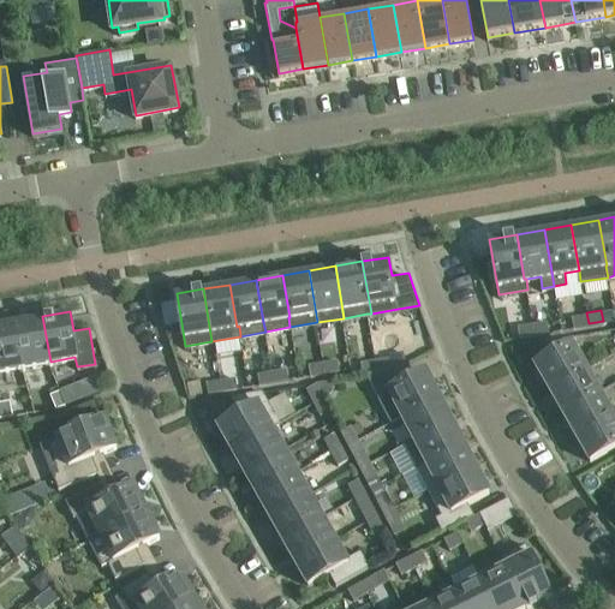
[(589,323),(586,312),(572,315),(573,326),(589,323)]
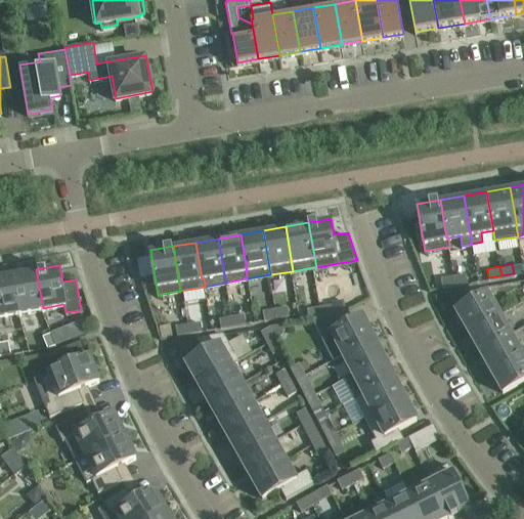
[(36,269),(12,273),(19,312),(43,308),(36,269)]
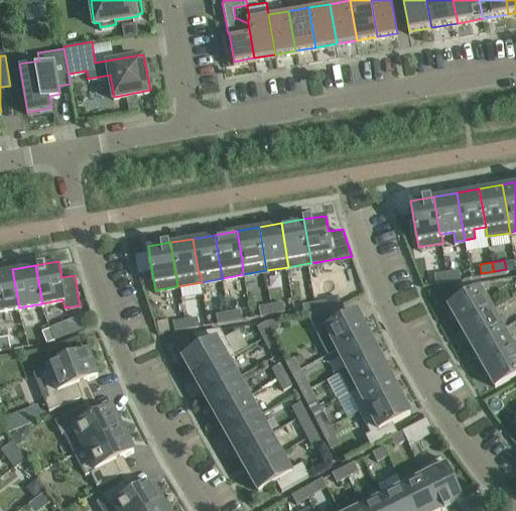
[(460,268),(446,270),(448,279),(461,277),(460,268)]
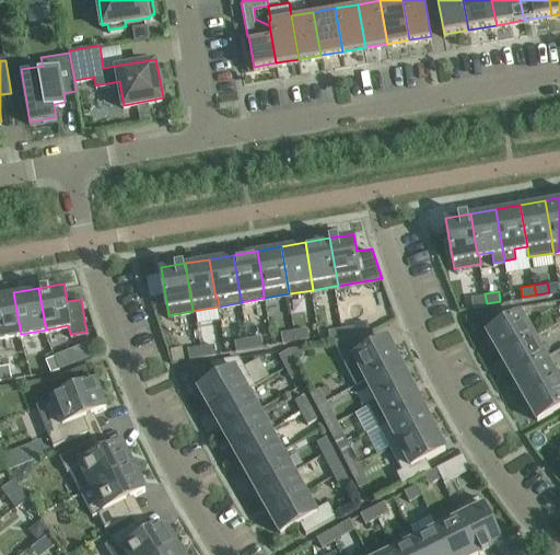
[(13,292),(0,295),(0,337),(21,334),(13,292)]
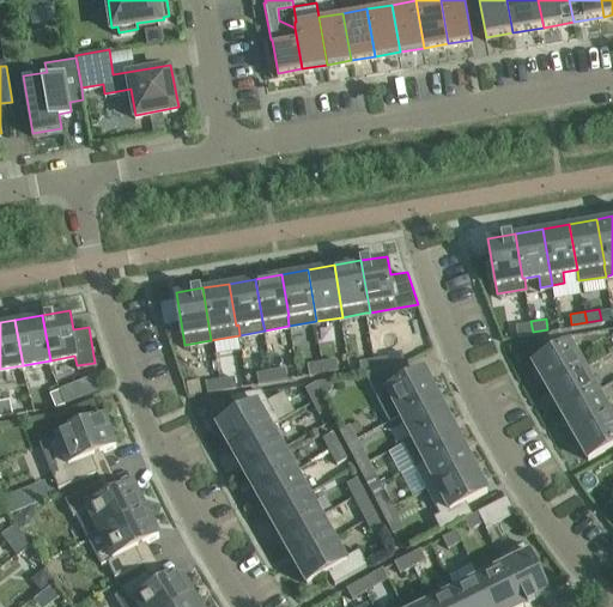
[(533,332),(530,321),(516,323),(519,334),(533,332)]
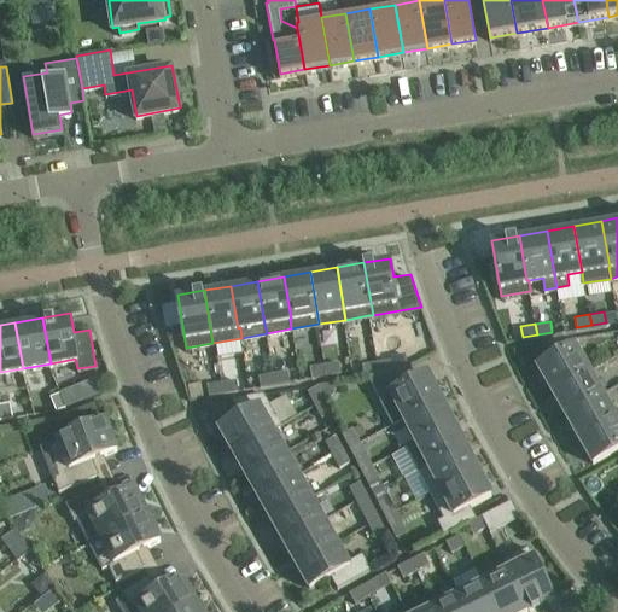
[(537,363),(552,388),(589,366),(575,342),(537,363)]
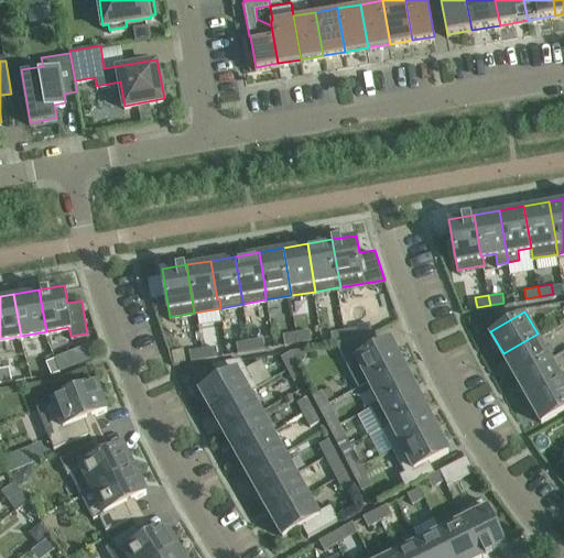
[(358,325),(345,328),(346,338),(360,336),(358,325)]
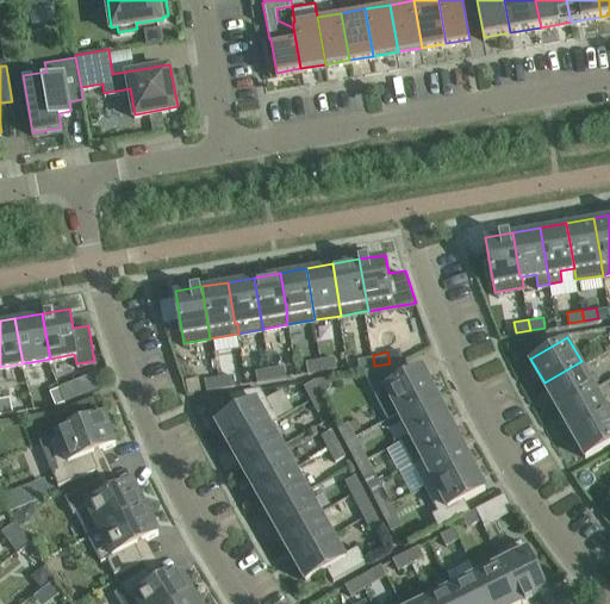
[(321,357),(323,368),(337,366),(336,355),(321,357)]
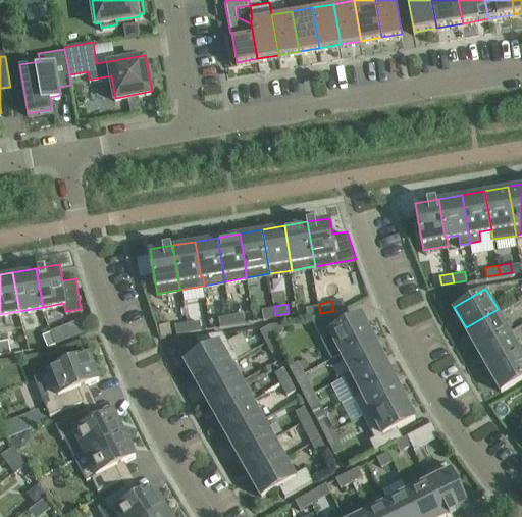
[(320,313),(319,304),(306,306),(308,315),(320,313)]
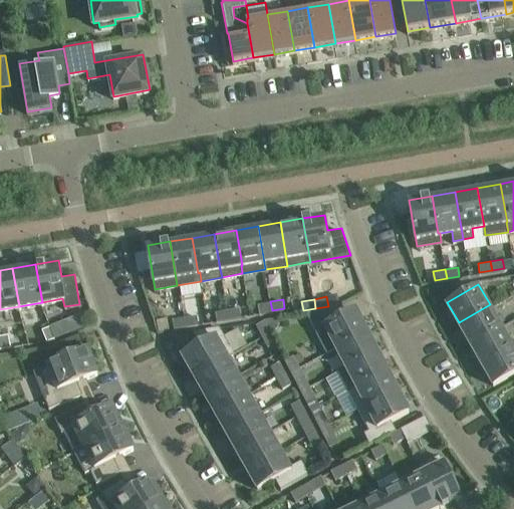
[(272,310),(270,301),(258,303),(259,312),(272,310)]
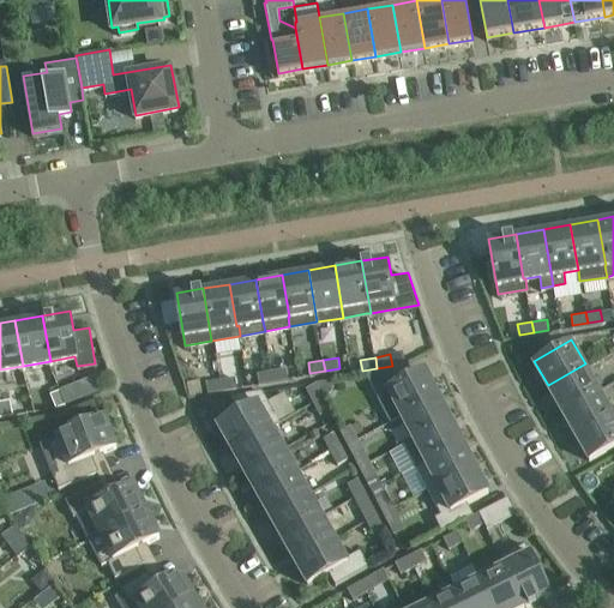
[(548,385),(561,409),(599,389),(585,363),(548,385)]
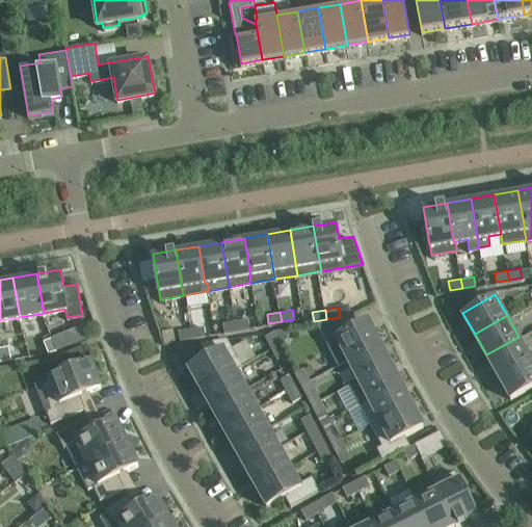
[(236,319),(237,328),(249,326),(248,317),(236,319)]
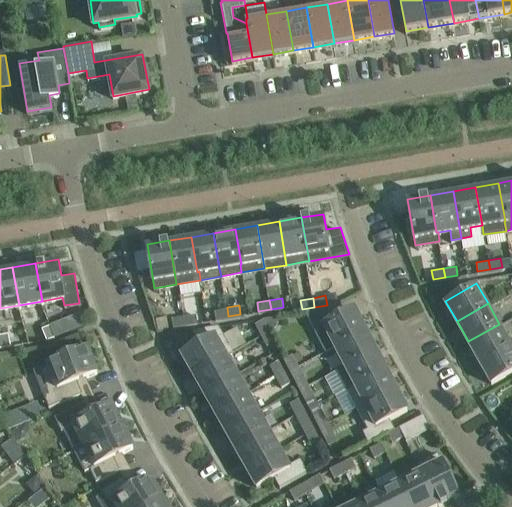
[(326,350),(335,345),(334,343),(365,327),(355,306),(337,316),(331,305),(305,309),(326,350)]
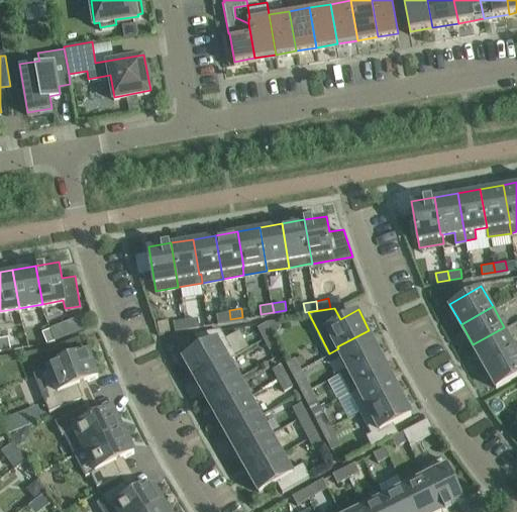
[(218,321),(230,319),(229,310),(216,312),(218,321)]
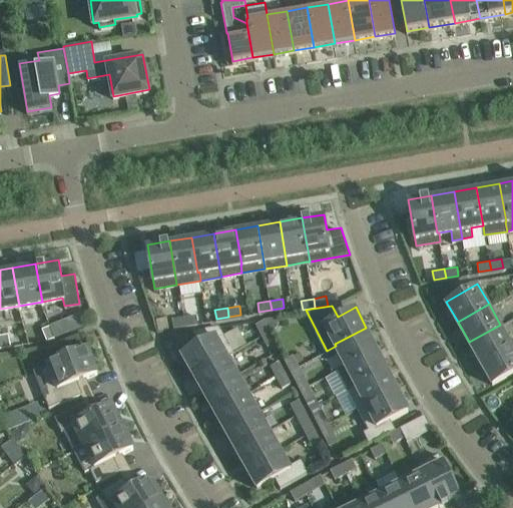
[(196,313),(184,315),(185,325),(198,322),(196,313)]
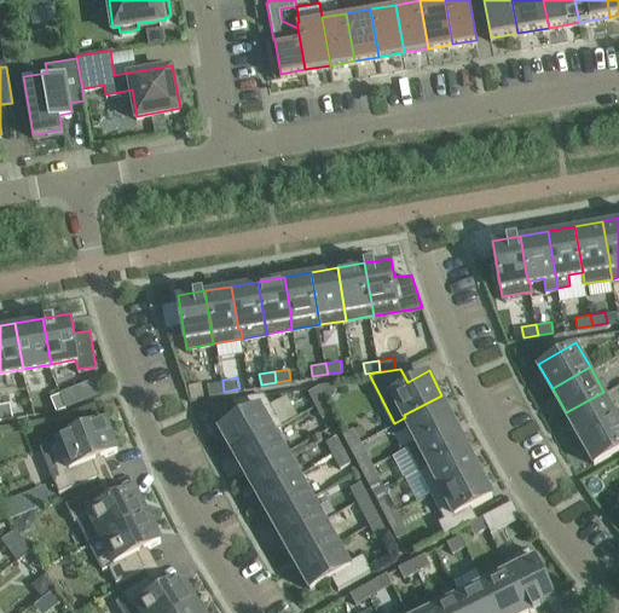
[(209,394),(224,392),(223,380),(208,383),(209,394)]
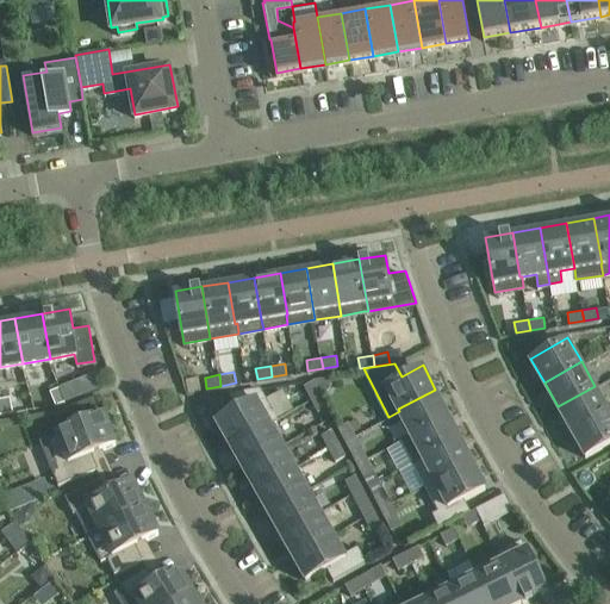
[(328,388),(332,379),(330,374),(313,377),(315,378),(321,391),(322,392),(328,388)]
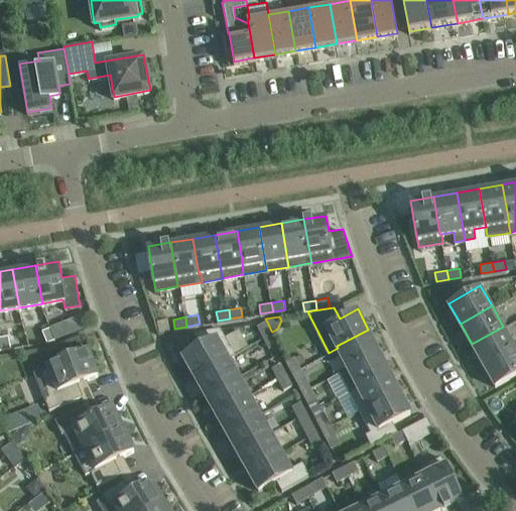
[(62,335),(71,332),(66,320),(50,326),(55,338),(62,335)]
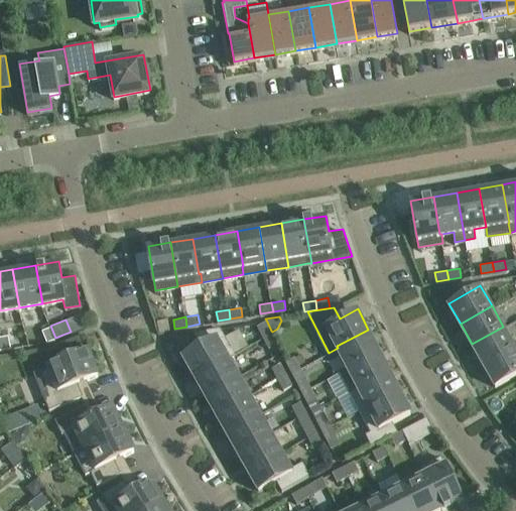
[(257,324),(263,335),(271,331),(266,320),(257,324)]
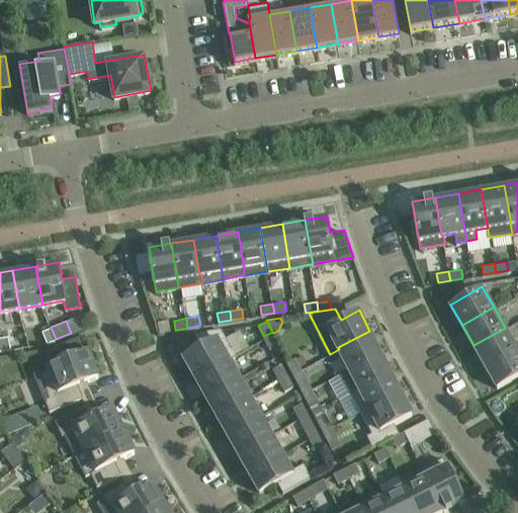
[(48,342),(56,339),(51,327),(42,330),(48,342)]
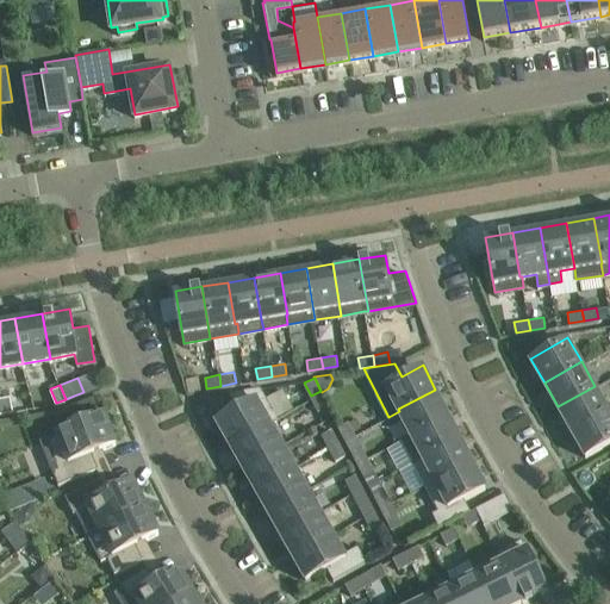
[(278,416),(261,386),(229,391),(238,408),(216,419),(229,442),(269,419),(269,421),(278,416)]
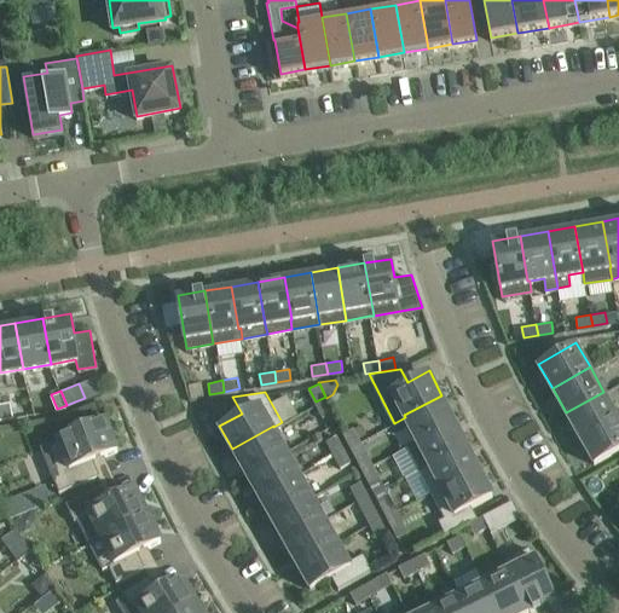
[(566,412),(580,437),(618,416),(603,392),(566,412)]
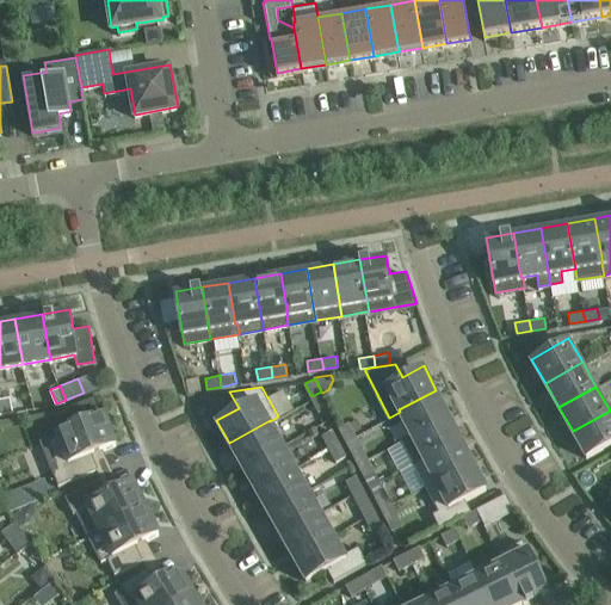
[(400,412),(411,433),(449,414),(436,390),(399,409),(400,412)]
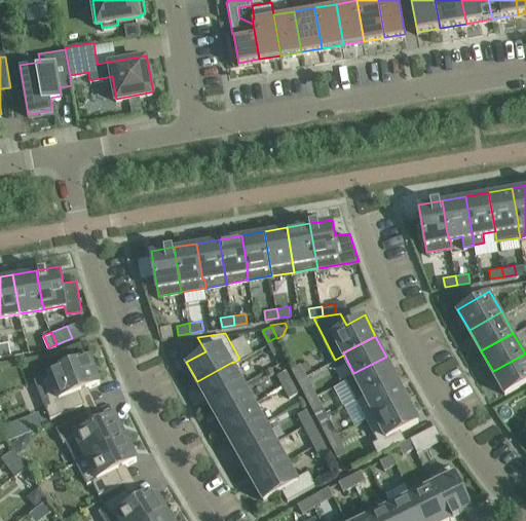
[(276,337),(268,341),(274,352),(283,348),(277,338),(276,337)]
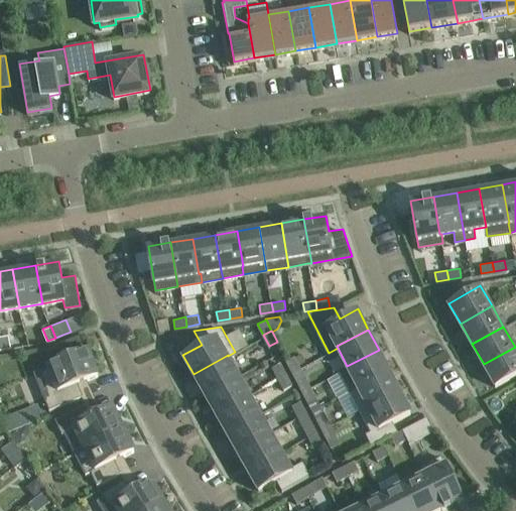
[(9,334),(0,336),(2,348),(11,347),(9,334)]
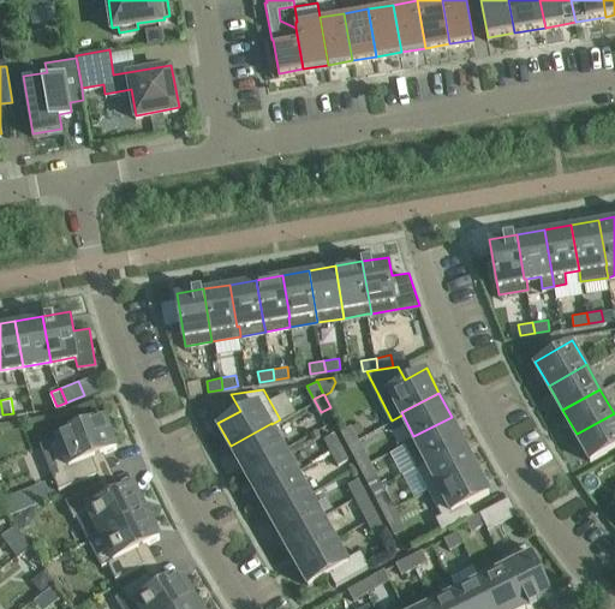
[(614,416),(614,413),(577,434),(590,459),(614,443),(614,416)]
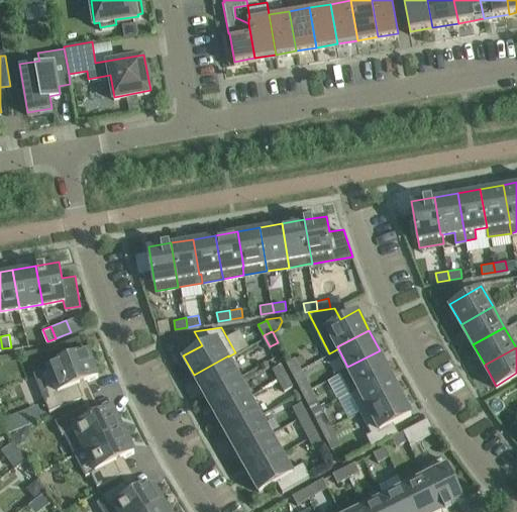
[(61,361),(48,366),(34,371),(49,409),(59,405),(83,396),(78,383),(98,375),(89,349),(77,354),(75,349),(59,355),(61,361)]
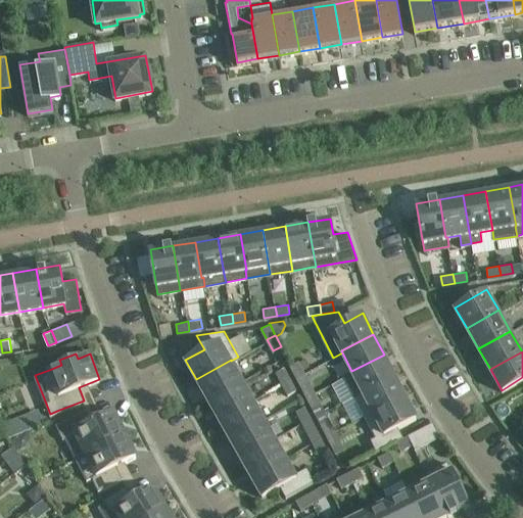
[(343,375),(353,394),(362,390),(363,392),(394,375),(384,355),(351,371),(343,375)]
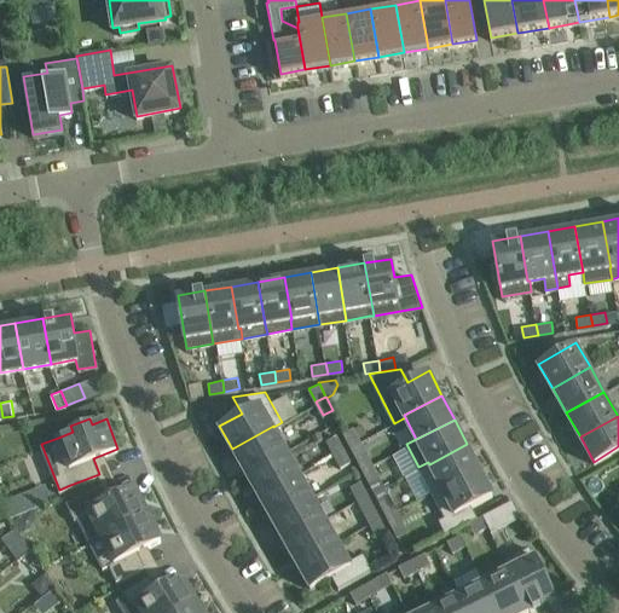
[(353,426),(343,432),(351,445),(360,440),(358,435),(366,431),(362,422),(353,426)]
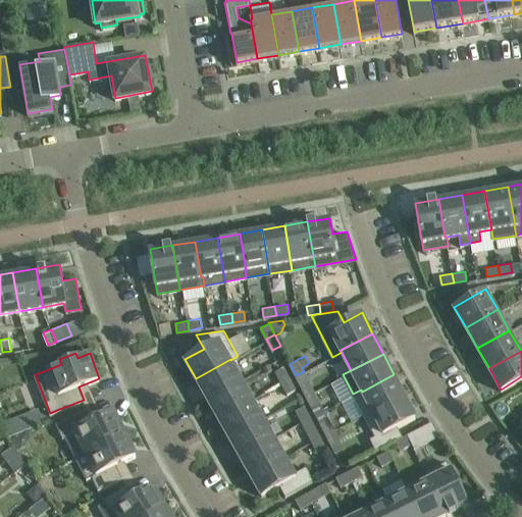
[(207,398),(241,378),(230,360),(230,359),(196,378),(207,398)]
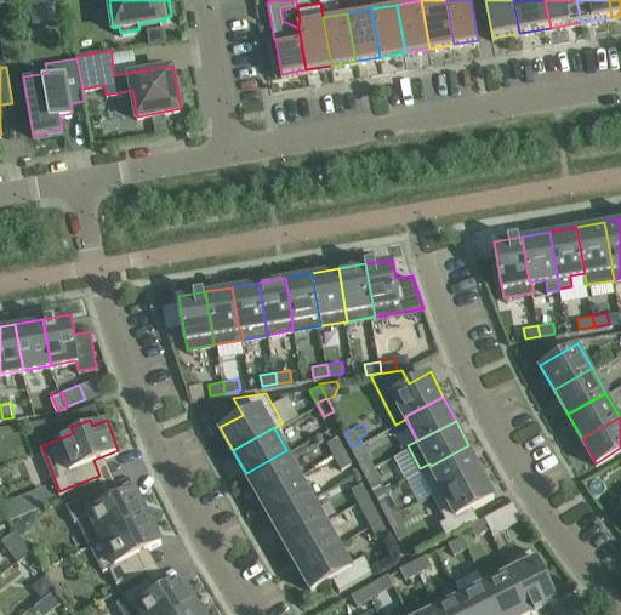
[(335,454),(345,448),(337,434),(328,440),(335,454)]
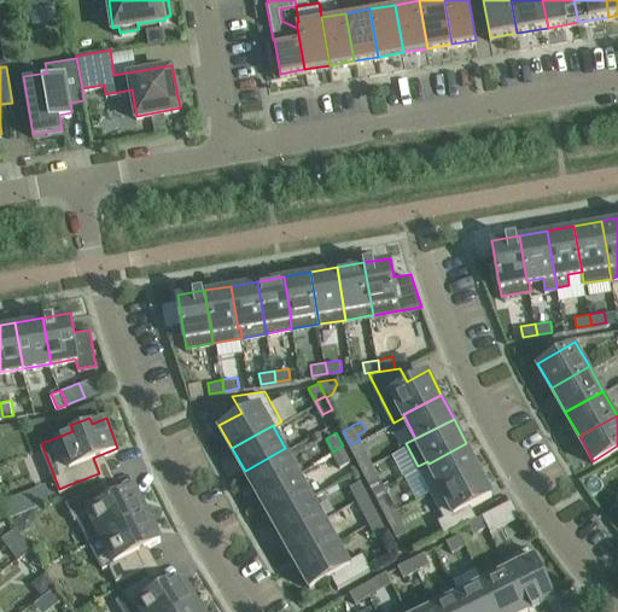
[(362,467),(372,462),(360,439),(350,444),(362,467)]
